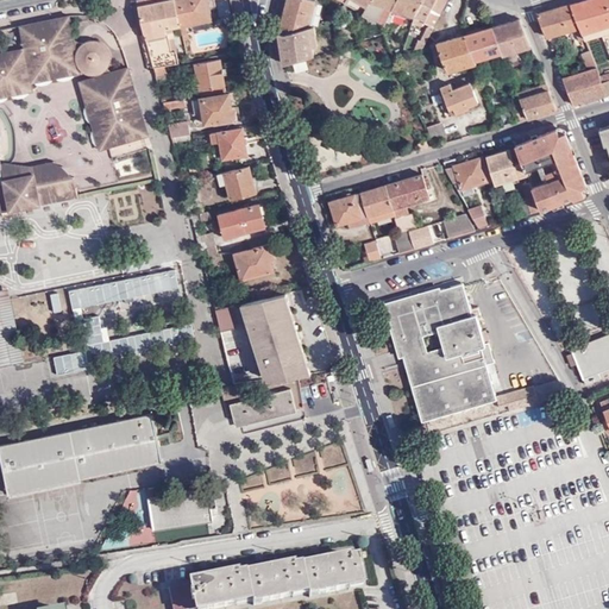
[(164,66),(179,63),(176,51),(169,52),(165,29),(171,27),(180,25),(173,0),(139,0),(136,1),(154,68),(164,66)]
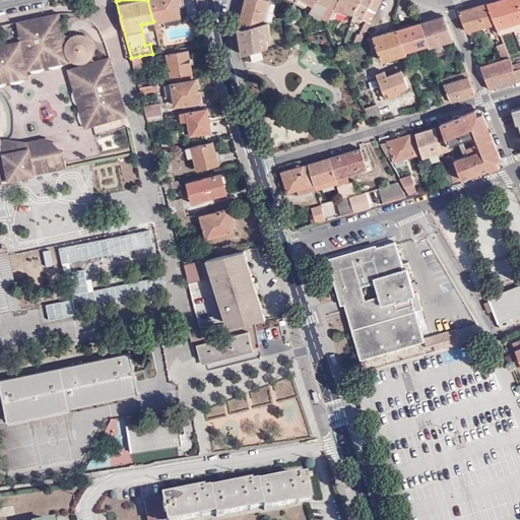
[(147,0),(153,21),(156,20),(179,15),(177,6),(185,4),(184,0),(147,0)]
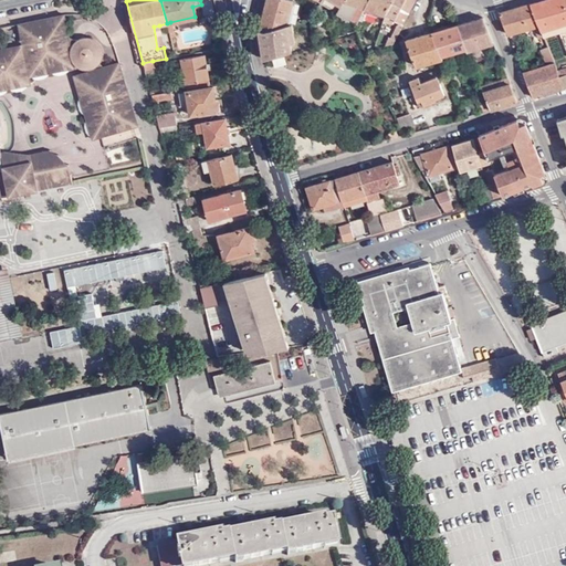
[(268,0),(261,27),(261,32),(289,23),(294,0),(268,0)]
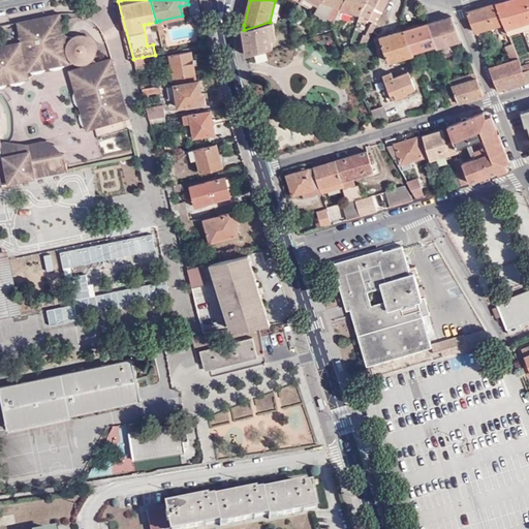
[(312,0),(301,0),(301,2),(316,11),(320,4),(312,0)]
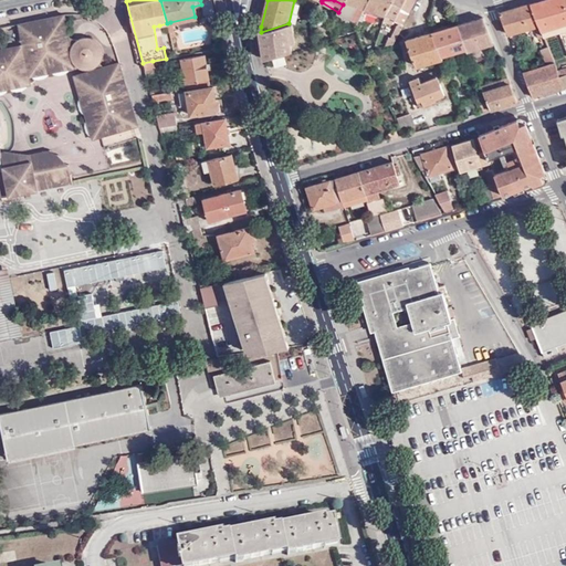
[(370,0),(345,0),(343,4),(338,12),(358,23),(367,7),(370,0)]
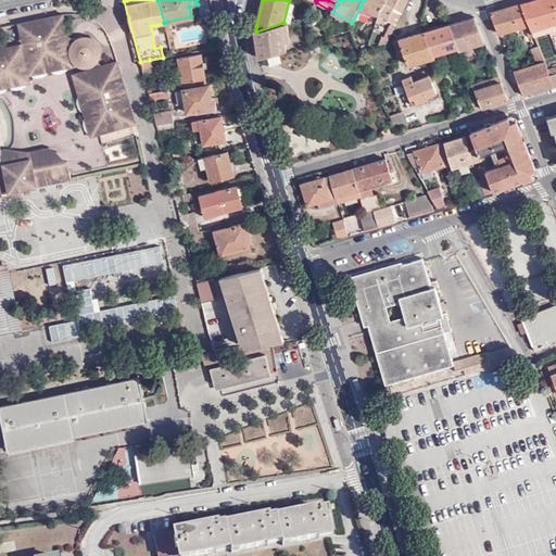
[(387,0),(364,0),(361,7),(380,14),(387,0)]
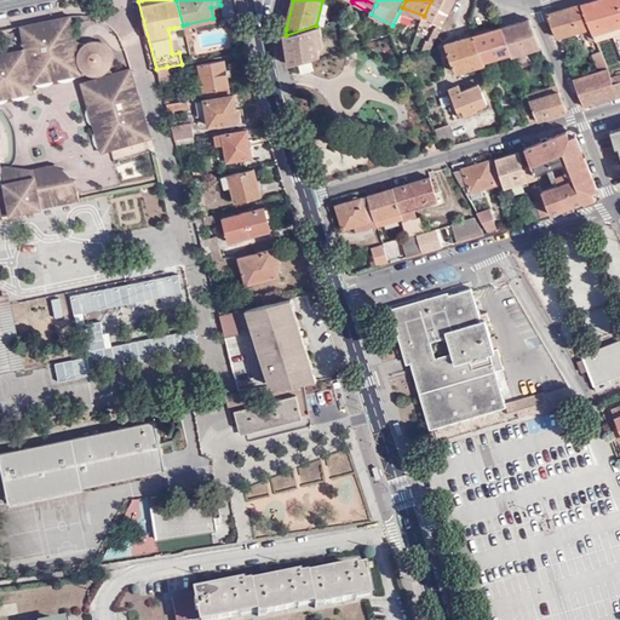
[(446,0),(431,0),(424,16),(435,21),(446,0)]
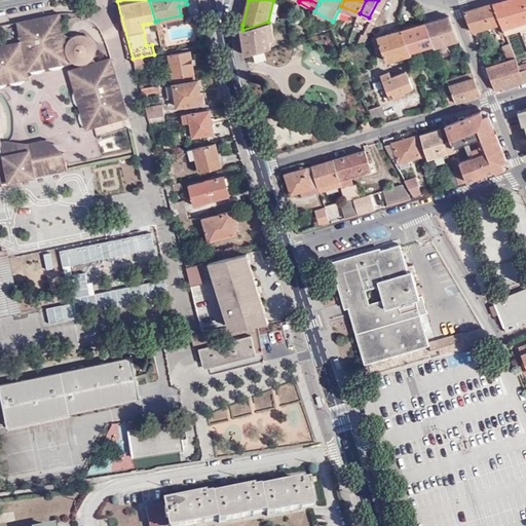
[(387,0),(378,0),(369,17),(375,20),(373,23),(376,24),(387,0)]
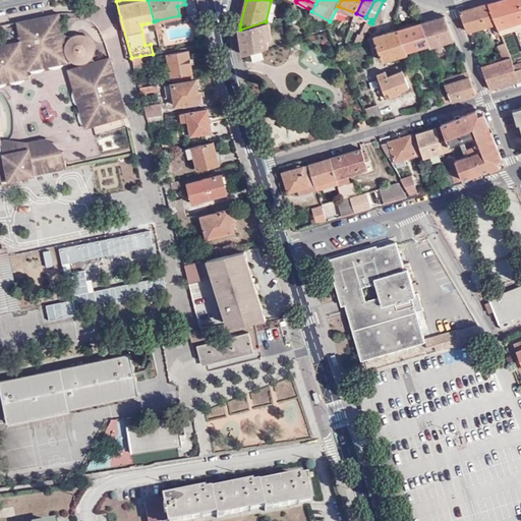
[(520,0),(499,0),(489,3),(498,26),(514,22),(515,27),(516,30),(520,27),(520,0)]
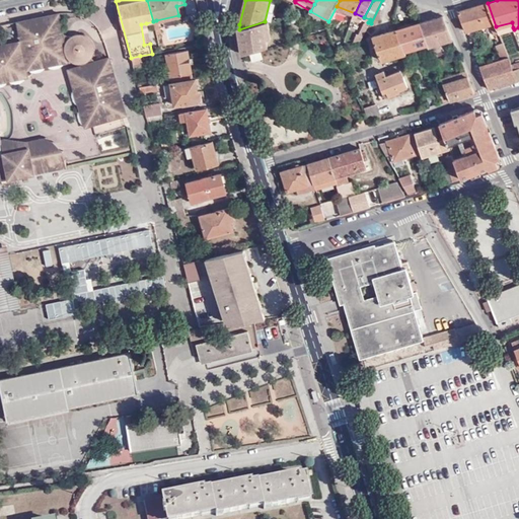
[(496,26),(488,3),(447,8),(465,31),(490,23),(492,27),(496,26)]
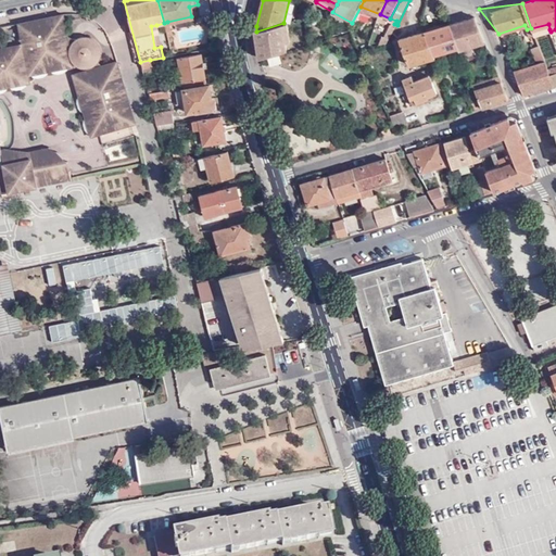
[(100,64),(96,61),(97,60),(99,54),(100,50),(99,47),(98,42),(95,39),(92,37),(88,36),(86,36),(80,36),(78,37),(75,39),(75,38),(68,35),(67,36),(63,13),(19,22),(23,45),(12,47),(12,46),(0,48),(0,186),(1,192),(71,179),(70,171),(35,177),(32,159),(3,164),(0,147),(0,86),(29,80),(27,73),(77,63),(78,63),(79,64),(80,64),(83,64),(83,65),(88,64),(89,64),(90,68),(73,73),(91,135),(136,123),(117,60),(100,65),(100,64)]
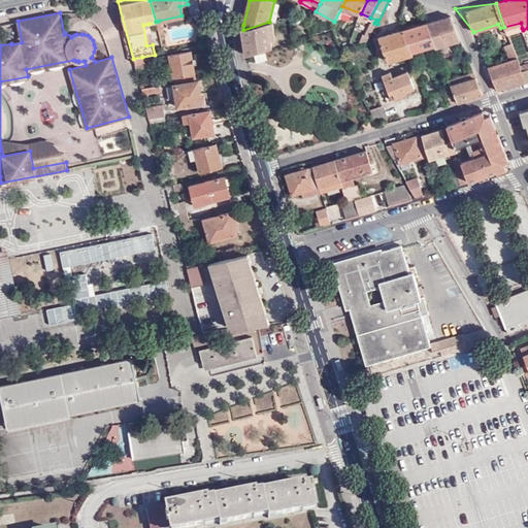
[(452,17),(427,24),(435,44),(436,47),(461,39),(452,17)]
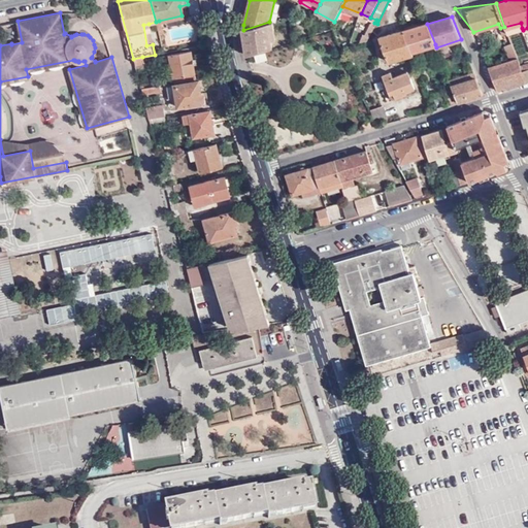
[(246,54),(274,46),(273,39),(269,22),(243,30),(246,54)]
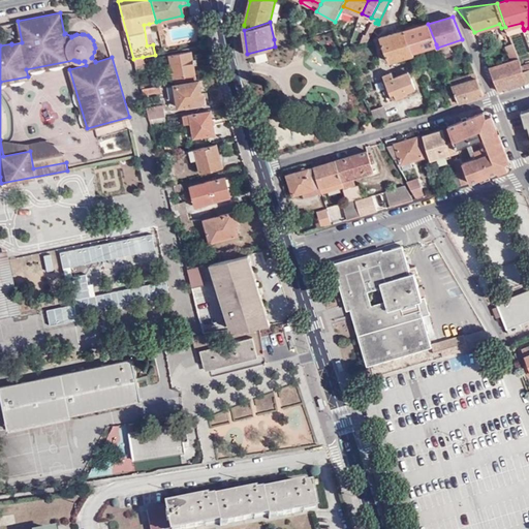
[(522,23),(505,27),(507,32),(523,28),(522,23)]
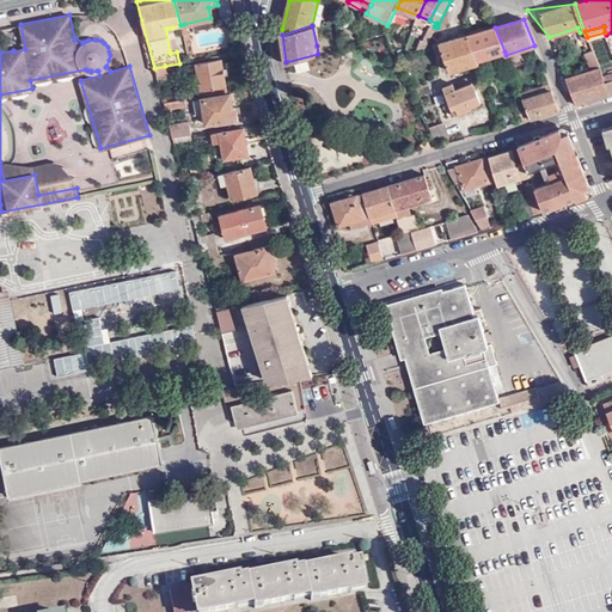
[(170,53),(177,51),(172,28),(166,29),(170,53)]
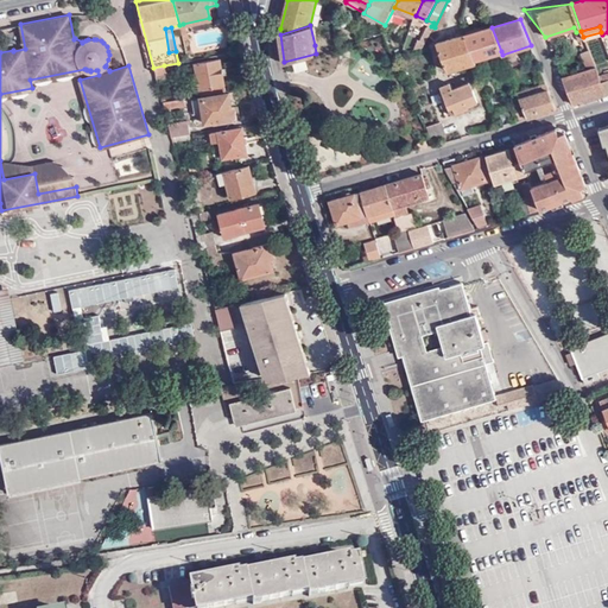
[(492,27),(464,36),(475,59),(501,51),(492,27)]
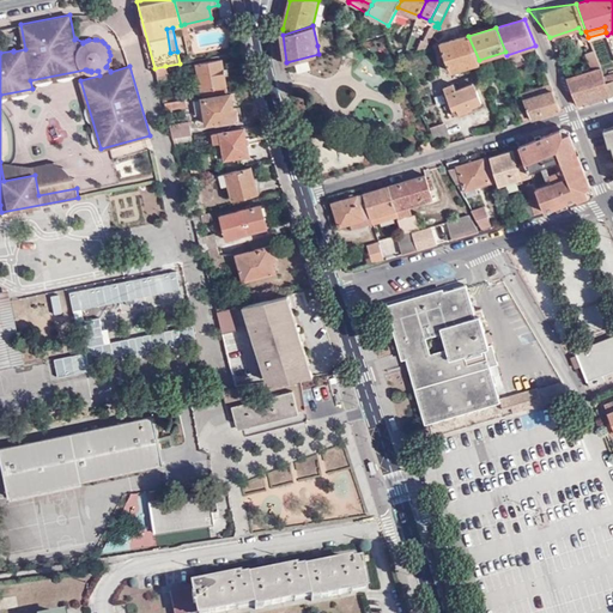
[(479,60),(468,36),(442,44),(451,72),(480,64),(479,60)]
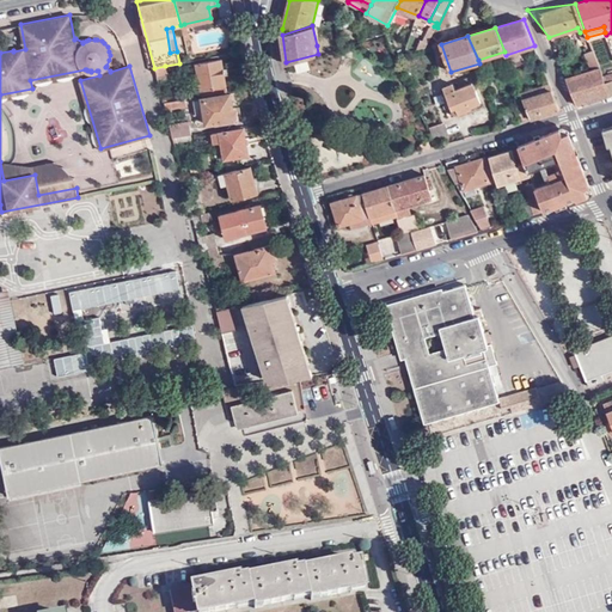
[(583,53),(589,69),(598,67),(592,49),(583,53)]
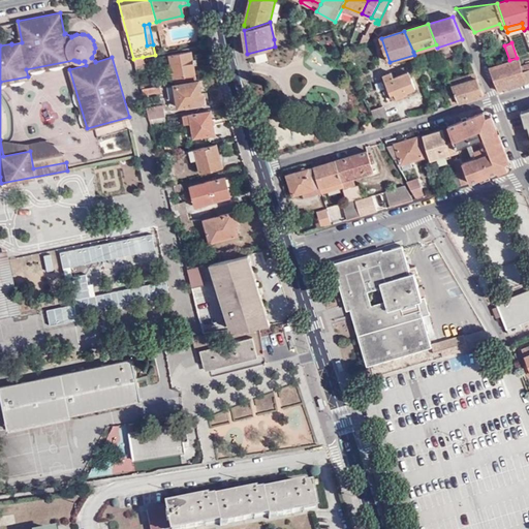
[(174,84),(195,80),(191,52),(168,56),(174,84)]
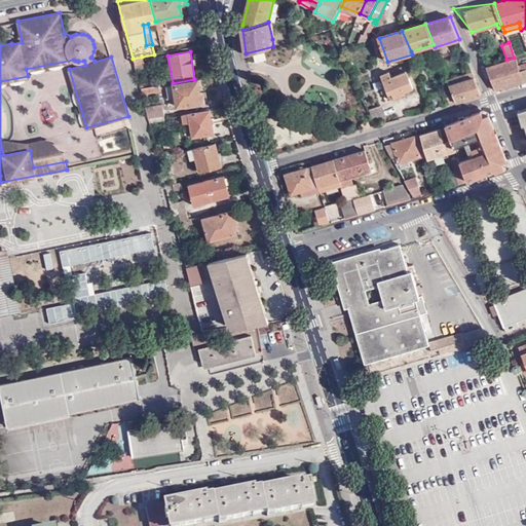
[(144,65),(142,57),(133,59),(136,71),(140,70),(140,66),(144,65)]
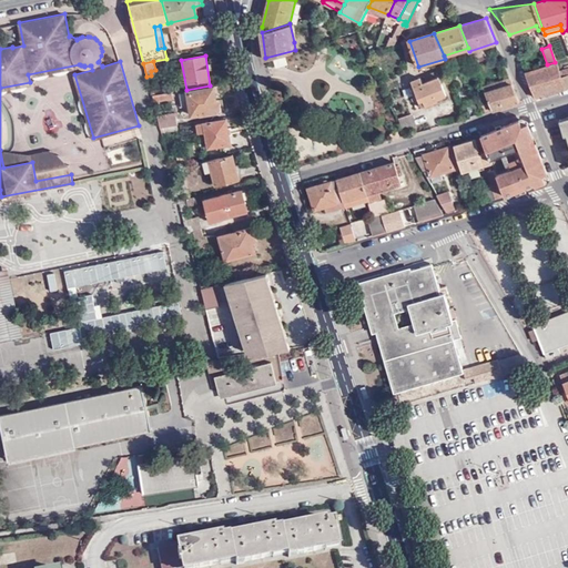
[(547,64),(525,72),(535,98),(567,88),(567,74),(560,77),(558,71),(555,62),(547,64)]
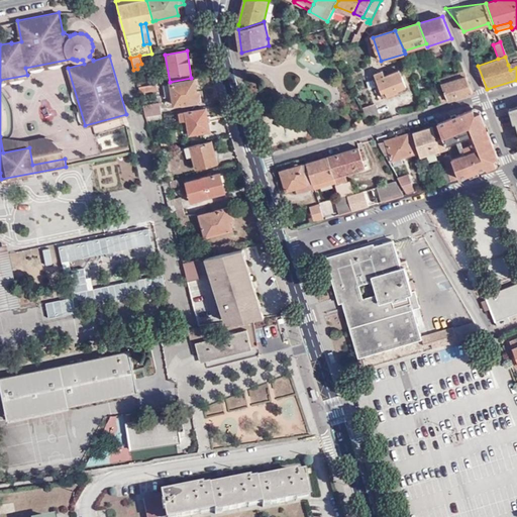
[(133,70),(130,58),(125,59),(129,75),(134,74),(133,70)]
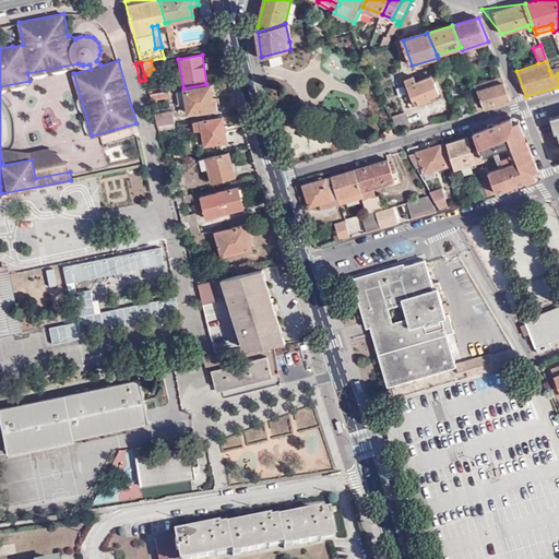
[(551,75),(558,73),(558,67),(549,70),(551,75)]
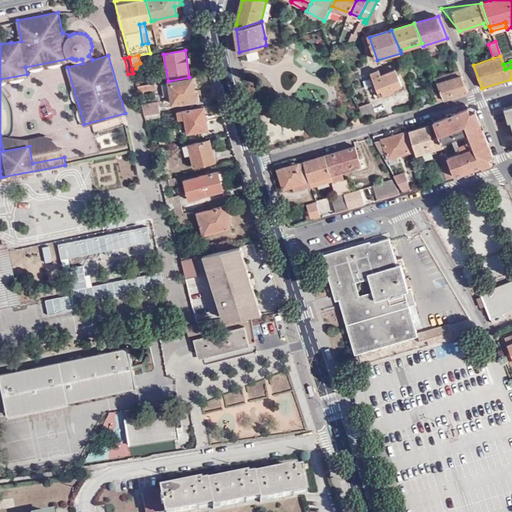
[(380,90),(382,96),(395,91),(395,89),(403,86),(395,65),(384,69),(386,73),(381,75),(380,70),(372,73),(377,86),(371,88),(375,95),(378,94),(377,92),(380,90)]
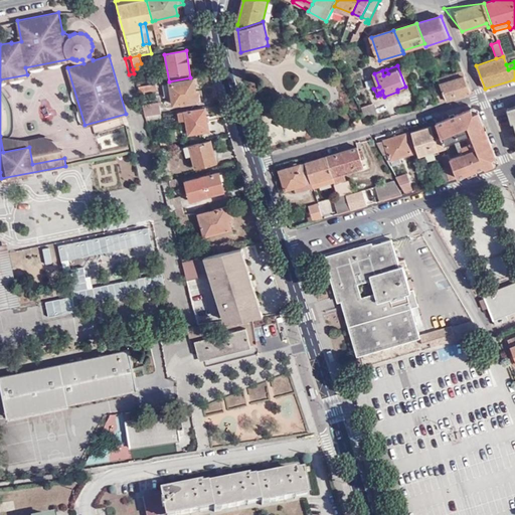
[(471,93),(463,70),(439,78),(439,79),(447,100),(471,93)]
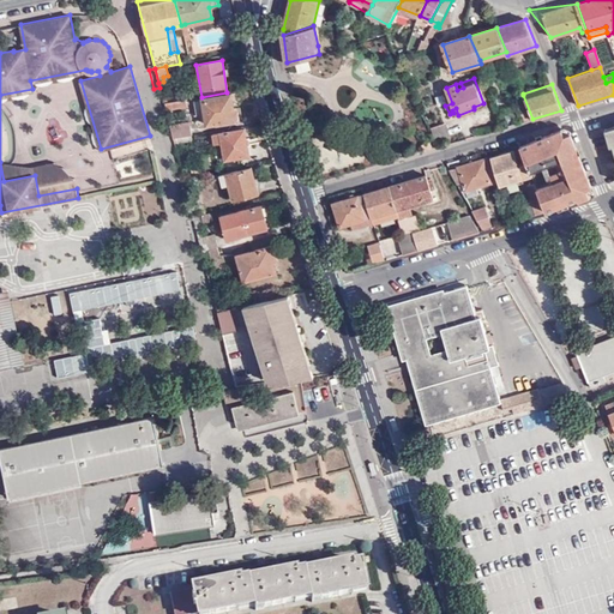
[(238,95),(230,96),(233,109),(240,108),(238,95)]
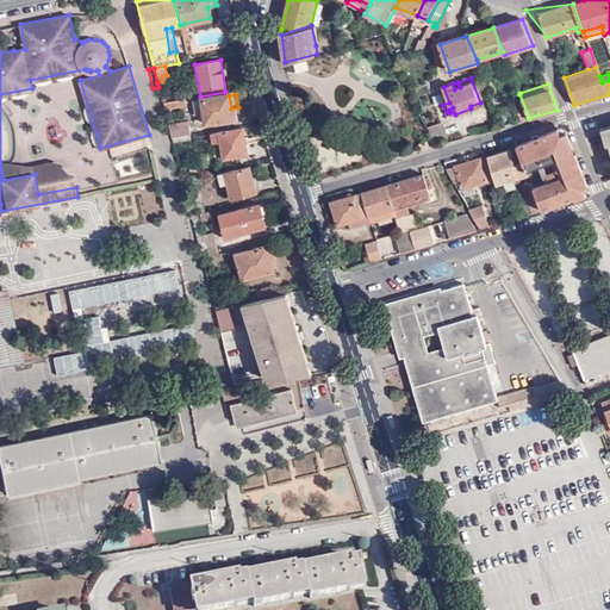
[(516,123),(529,118),(520,94),(517,95),(520,101),(509,105),(516,123)]
